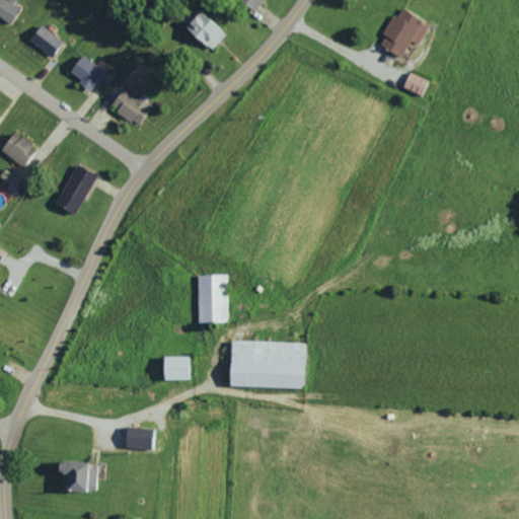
[(0,0),(0,18),(7,24),(18,8),(11,4),(12,2),(8,0),(0,0)]
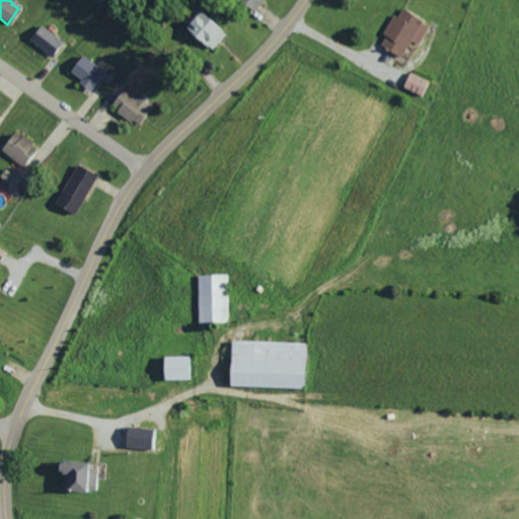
[(237,0),(253,11),(261,0),(237,0)]
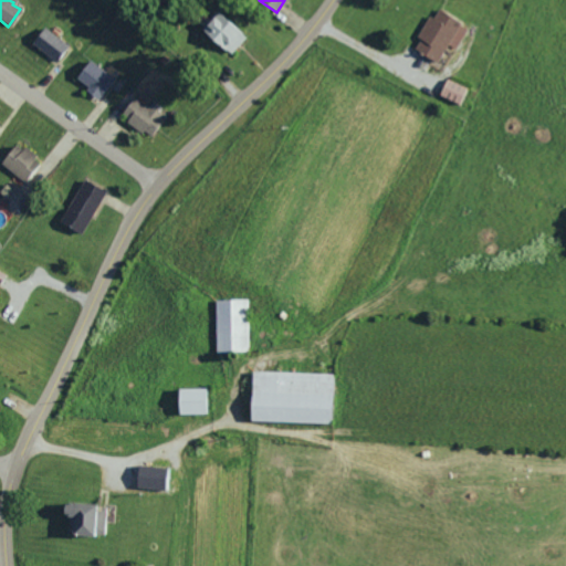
[(468,28),(437,9),(432,18),(429,16),(410,48),(435,63),(447,43),(456,49),(468,28)]
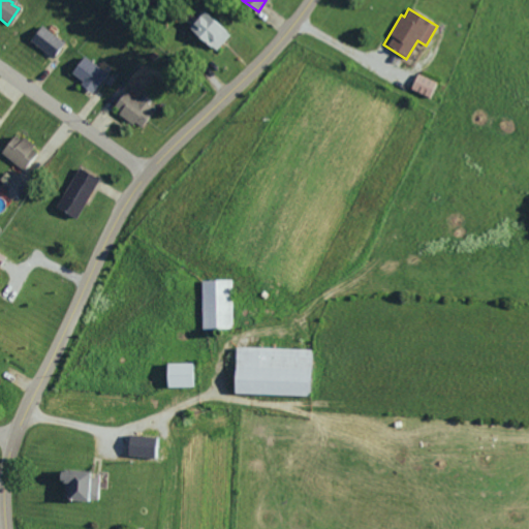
[(187,25),(211,52),(229,35),(205,9),(187,25)]
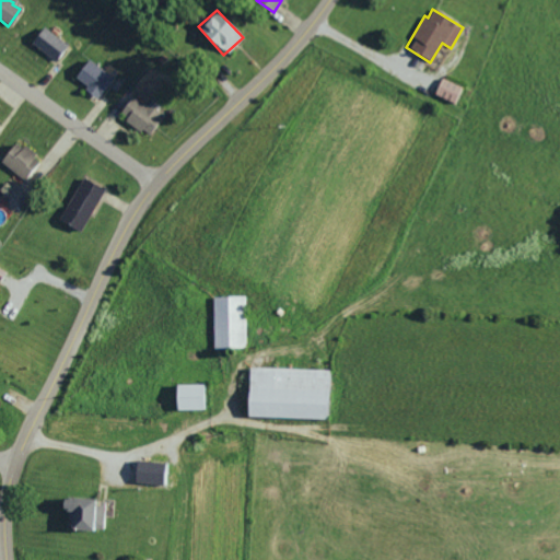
[(28,41),(51,61),(66,46),(44,25),(28,41)]
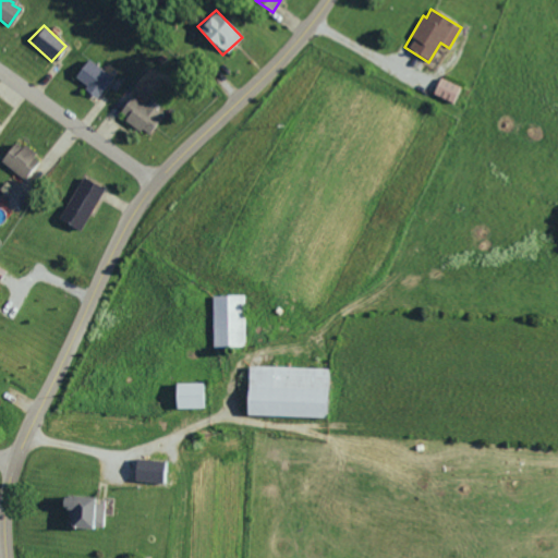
[(71,76),(94,97),(110,79),(87,58),(71,76)]
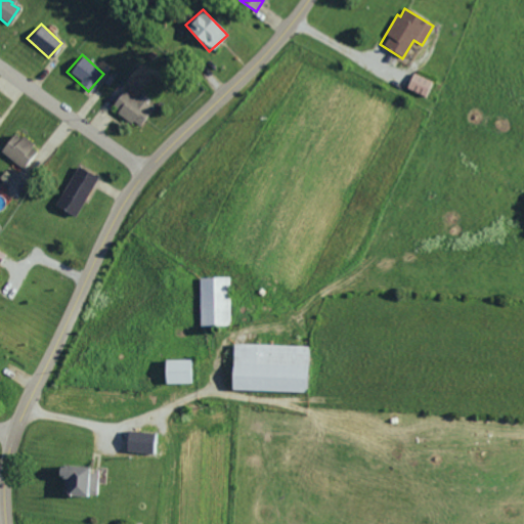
[(405,88),(428,97),(434,82),(411,73),(405,88)]
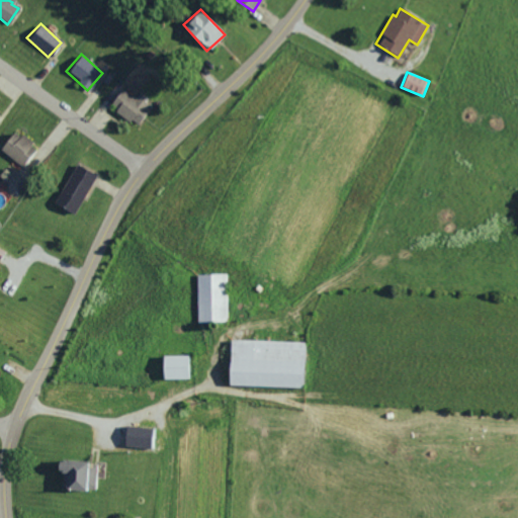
[(149,107),(120,87),(108,105),(136,125),(149,107)]
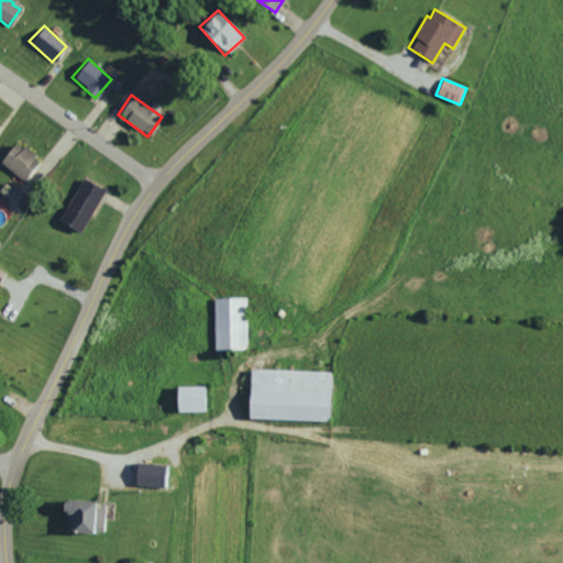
[(39,158),(11,141),(0,158),(0,164),(23,180),(39,158)]
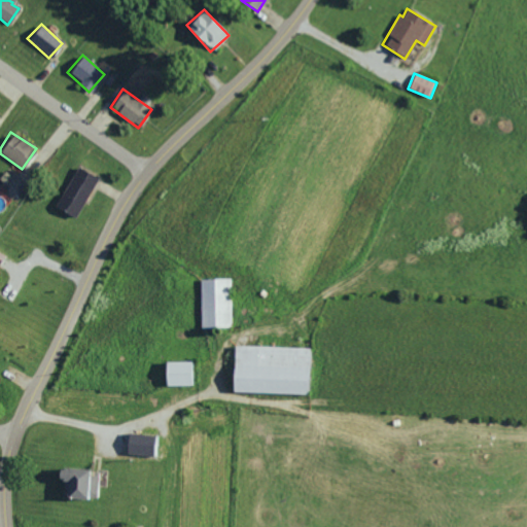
[(96,178),(75,167),(53,206),(74,218),(96,178)]
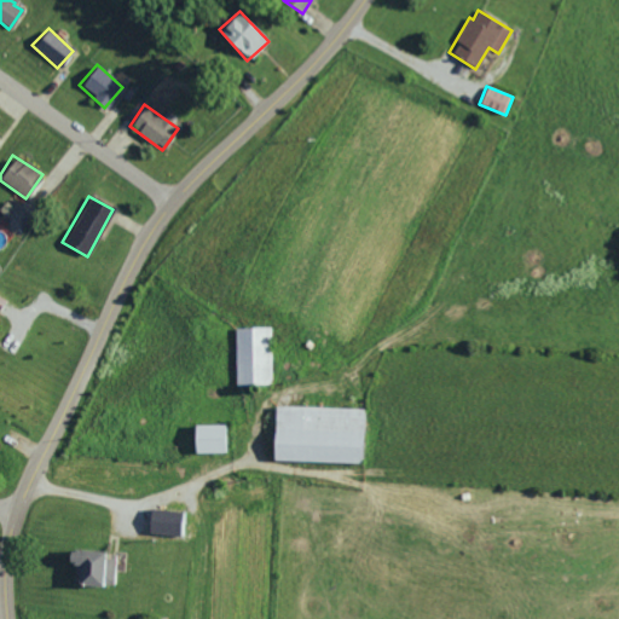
[(270,348),(270,327),(233,328),(235,385),(271,383),(270,348)]
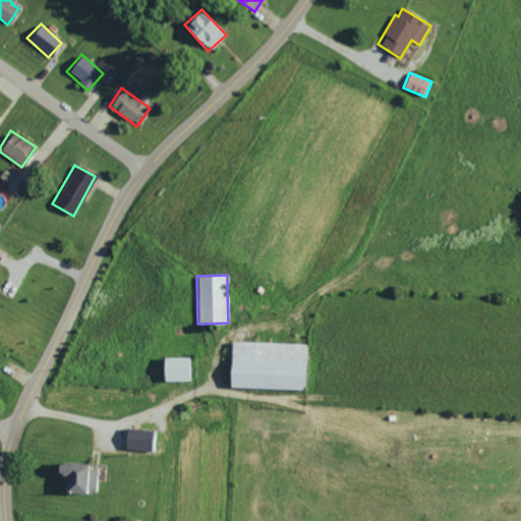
[(228,388),(302,390),(303,344),(229,342),(228,388)]
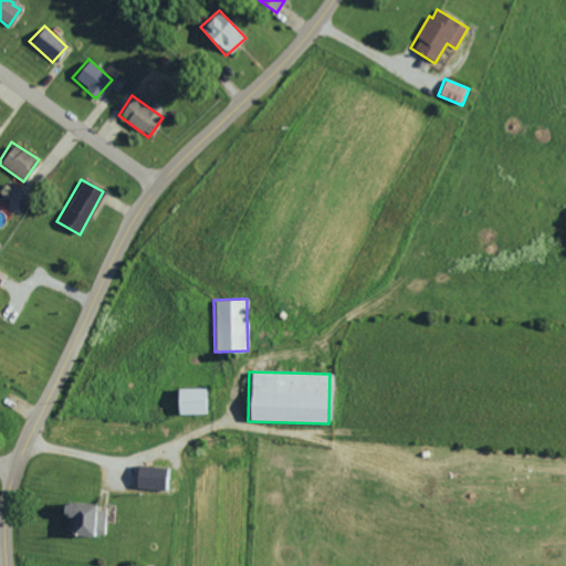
[(207,388),(175,389),(175,415),(207,413),(207,388)]
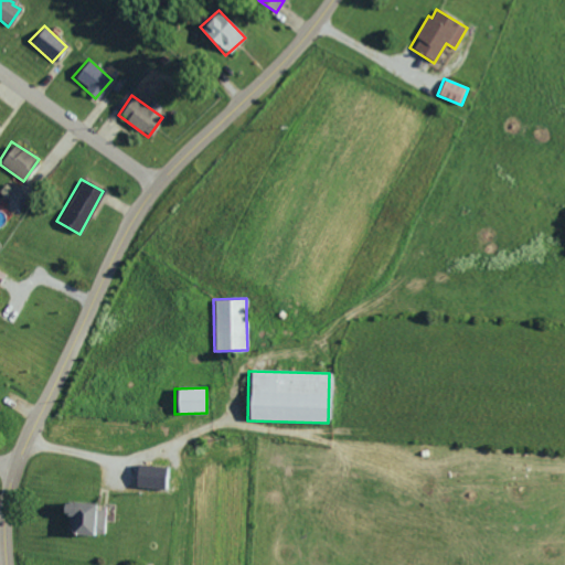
[(134,488),(168,488),(168,467),(134,466),(134,488)]
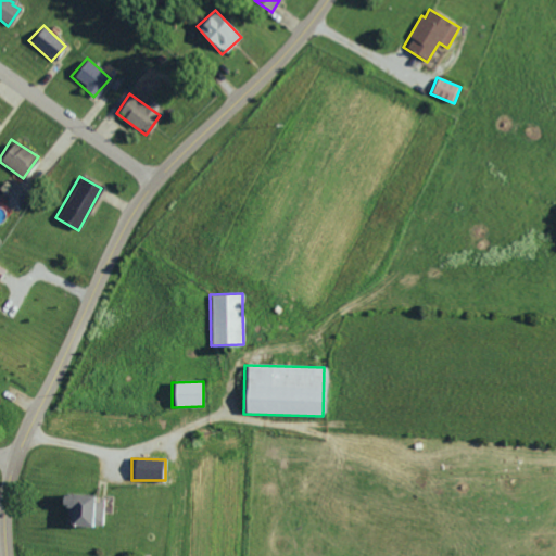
[(67,507),(66,526),(89,527),(90,495),(58,493),(57,506),(67,507)]
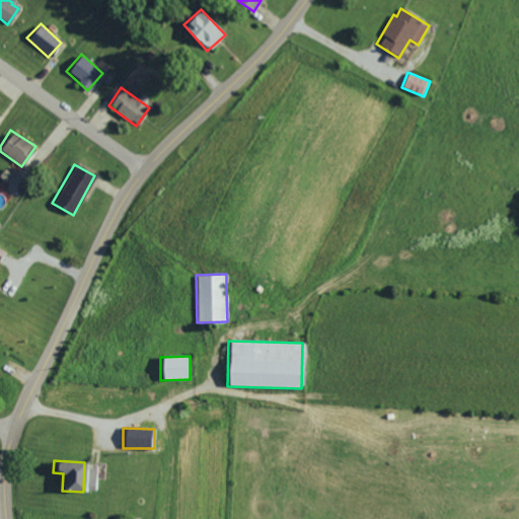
All buildings are outlined.
